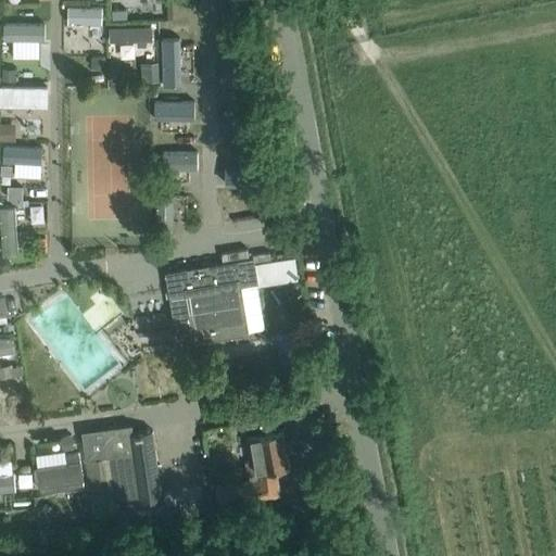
[(111,24),(112,2),(75,1),(74,22),(111,24)]
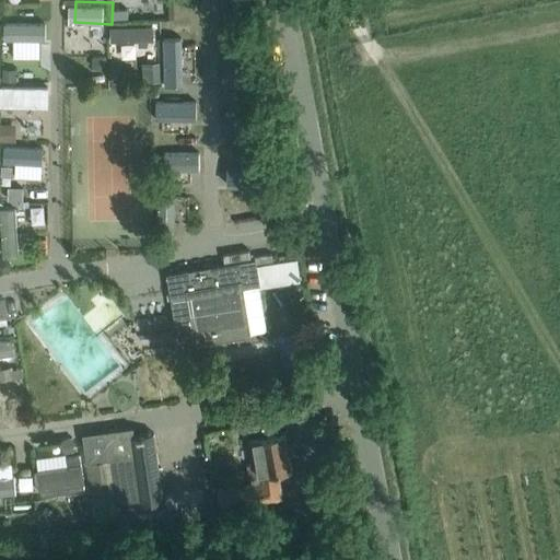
[(48,33),(47,12),(13,13),(13,34),(48,33)]
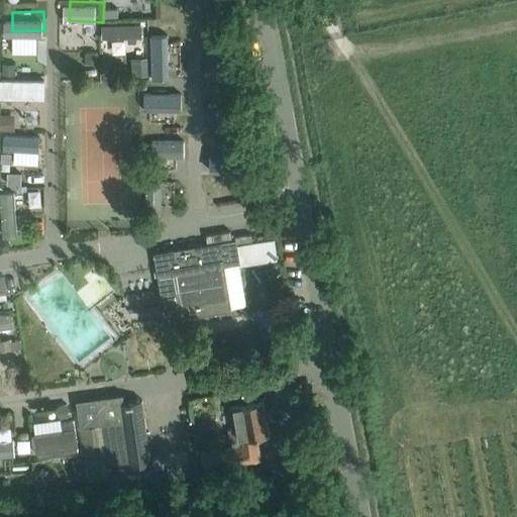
[(112,27),(113,55),(141,55),(140,27),(112,27)]
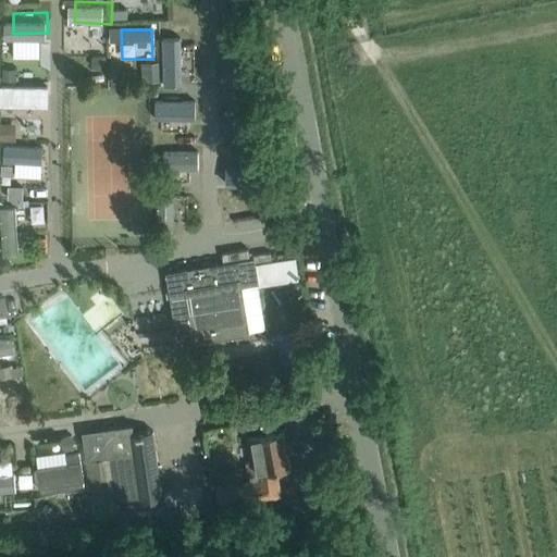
[(190,51),(172,50),(171,88),(188,88),(190,51)]
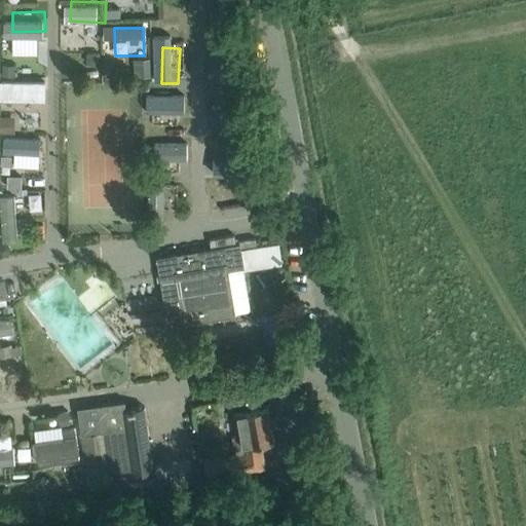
[(13,63),(44,64),(45,49),(13,48),(13,63)]
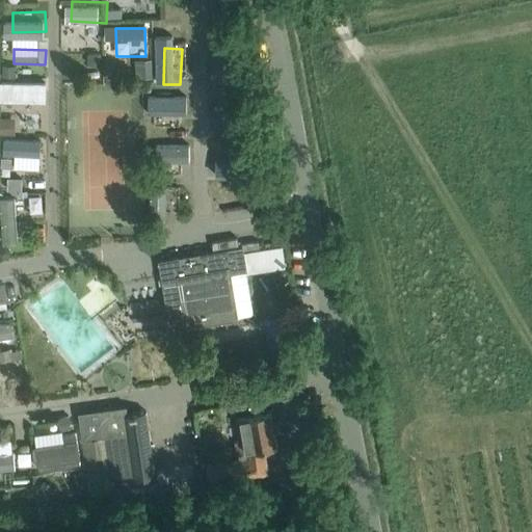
[(246,85),(246,59),(218,59),(218,85),(246,85)]
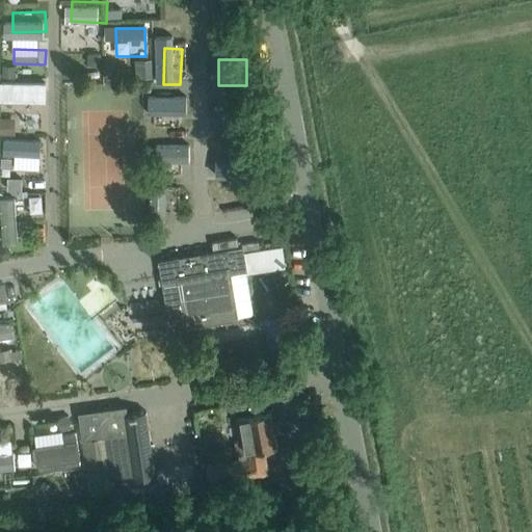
[(12,97),(12,113),(25,113),(25,131),(45,131),(46,98),(12,97)]
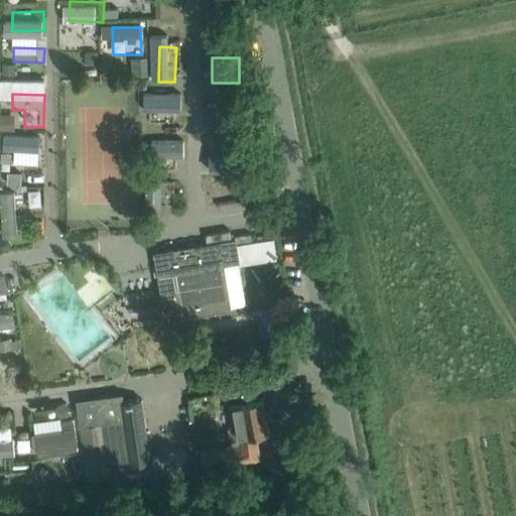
[(154,113),(183,114),(183,97),(154,96),(154,113)]
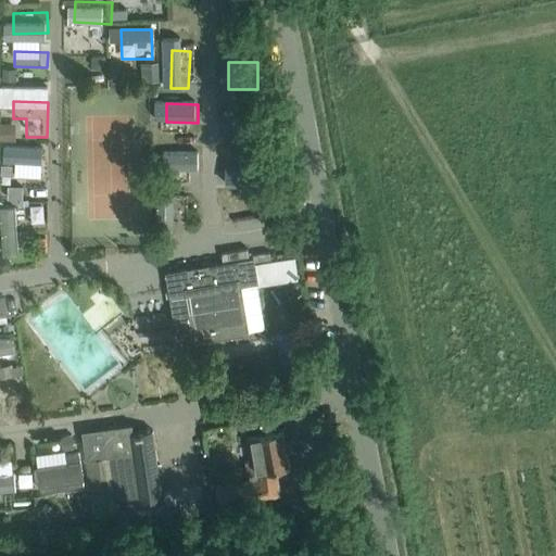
[(254,148),(254,125),(227,126),(227,149),(254,148)]
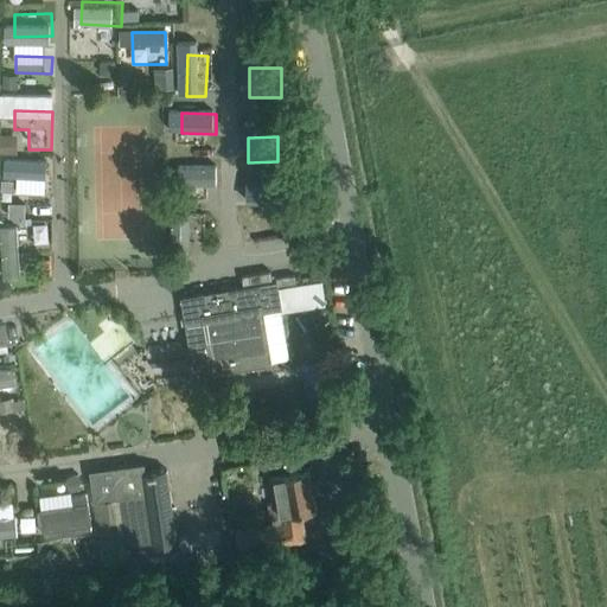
[(10,158),(25,157),(24,139),(8,140),(10,158)]
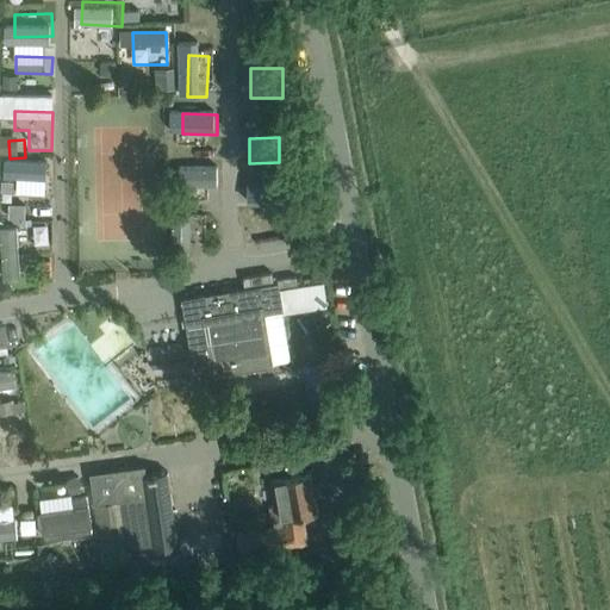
[(55,179),(55,163),(12,163),(12,180),(55,179)]
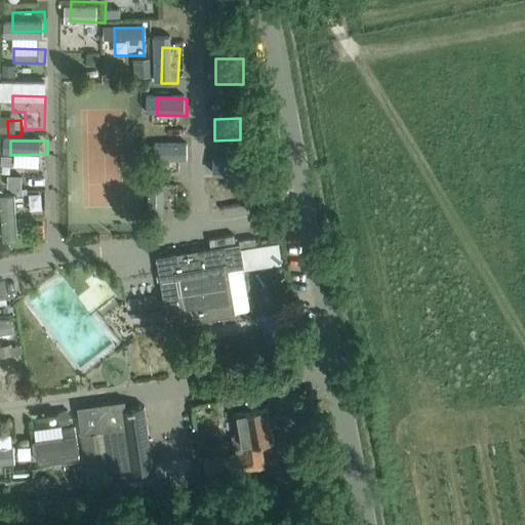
[(160,147),(159,163),(191,164),(192,148),(160,147)]
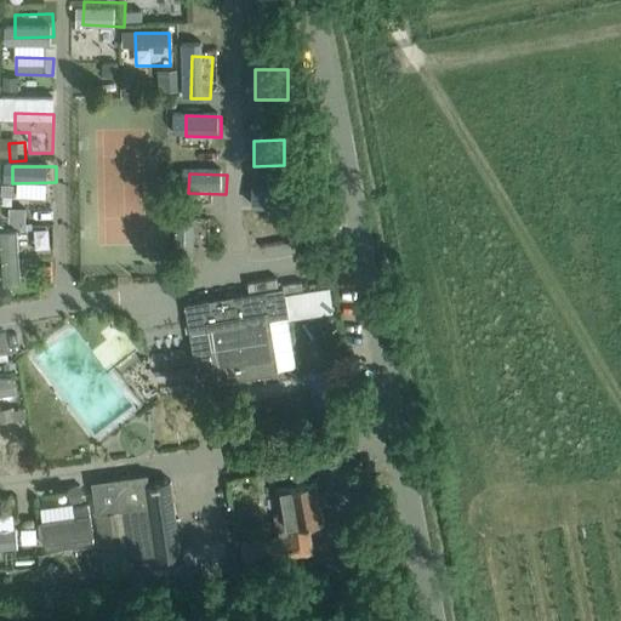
[(30,199),(56,200),(56,184),(30,184),(30,199)]
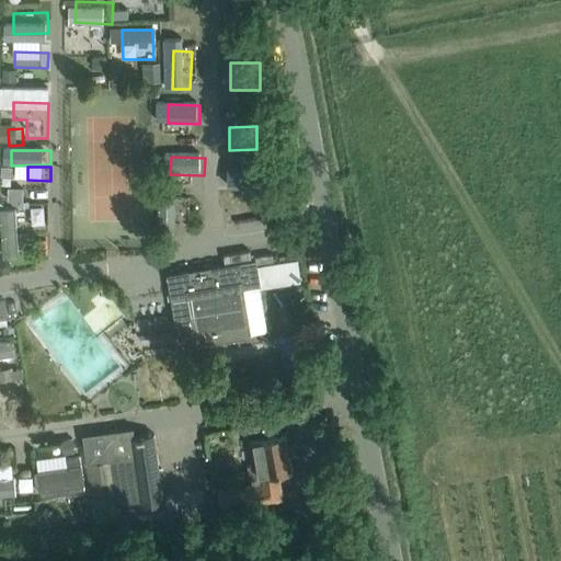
[(272,178),(227,179),(227,194),(273,193),(272,178)]
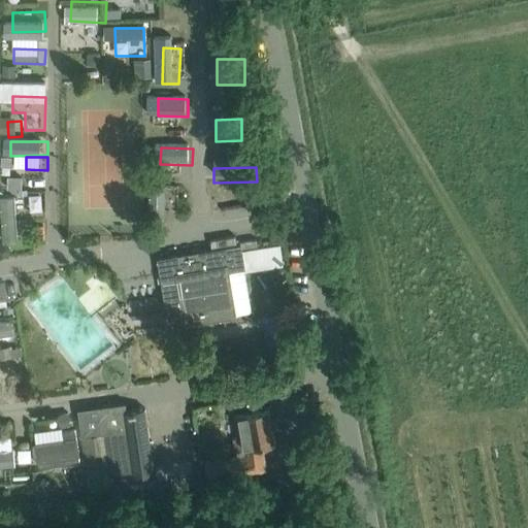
[(7,210),(48,212),(50,197),(7,195),(7,210)]
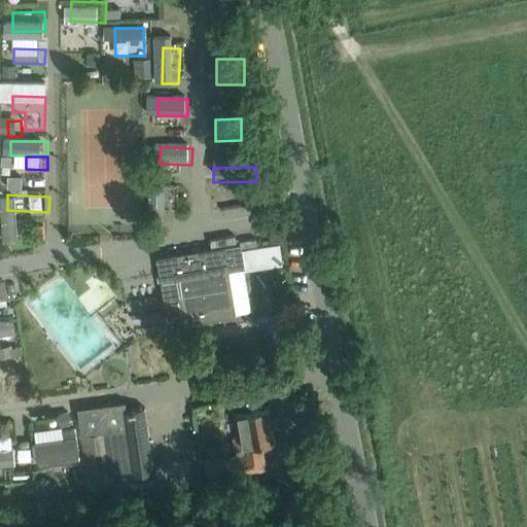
[(188,196),(155,195),(154,212),(188,213),(188,196)]
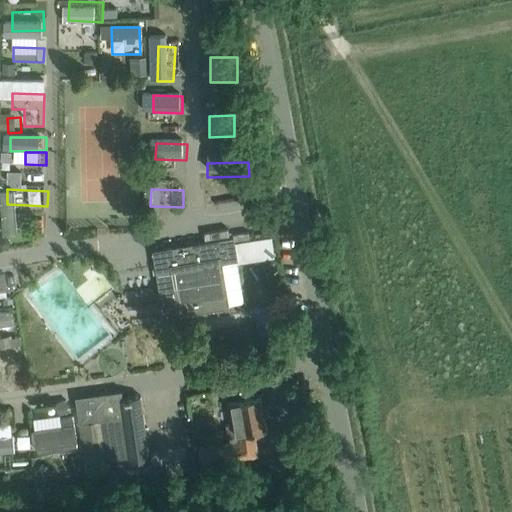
[(154,251),(154,253),(161,296),(175,294),(176,298),(172,299),(174,311),(178,310),(178,314),(228,305),(221,261),(236,259),(233,237),(154,251)]
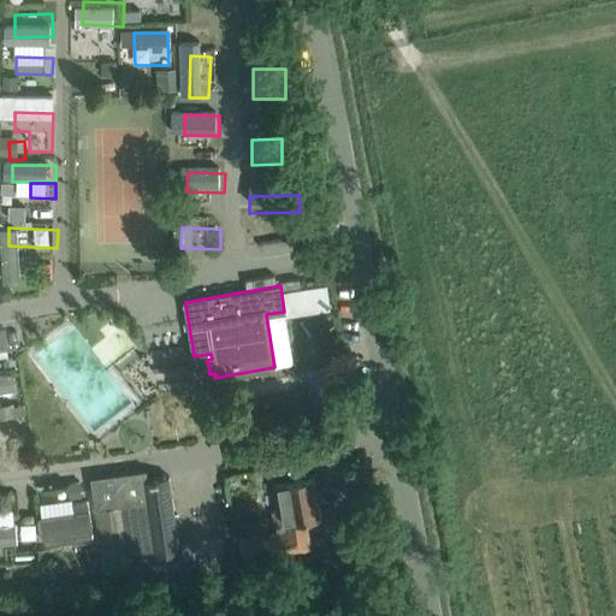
[(0,391),(15,390),(12,373),(0,374),(0,391)]
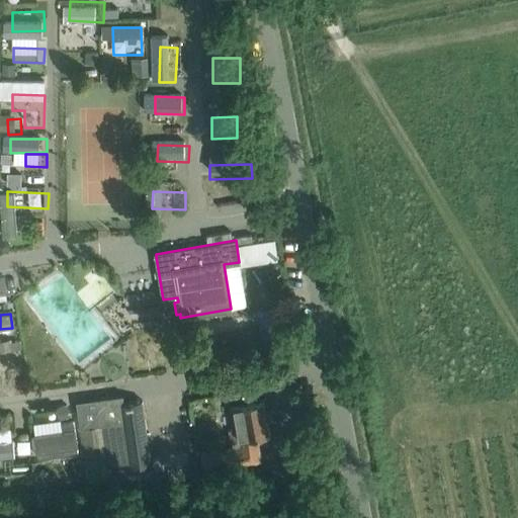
[(151,463),(142,402),(142,400),(121,403),(121,397),(77,404),(87,482),(107,479),(106,469),(151,463)]
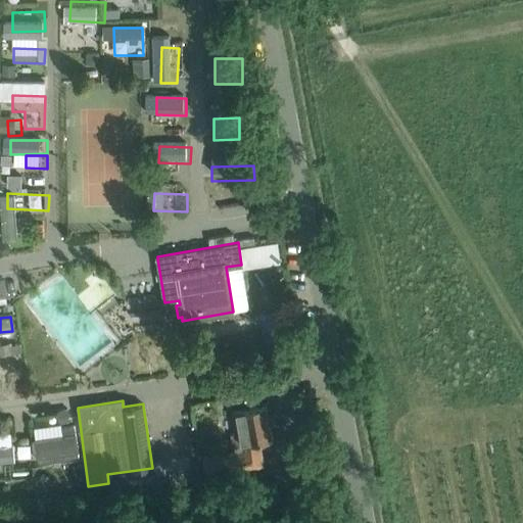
[(257,439),(272,437),(267,406),(232,411),(236,432),(231,433),(234,454),(194,460),(196,476),(237,469),(263,464),(257,439)]
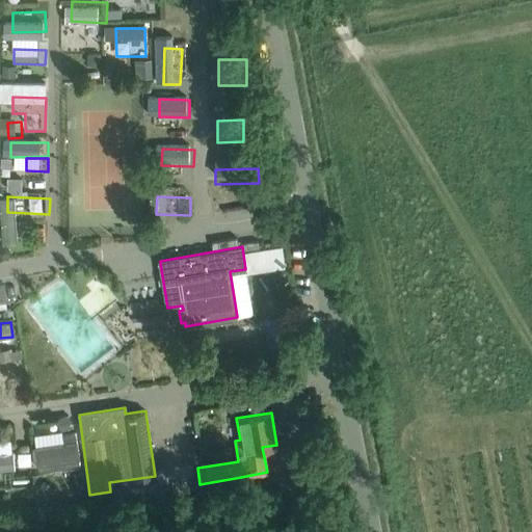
[(38,466),(40,471),(80,464),(76,432),(62,434),(63,443),(33,447),(36,467),(38,466)]
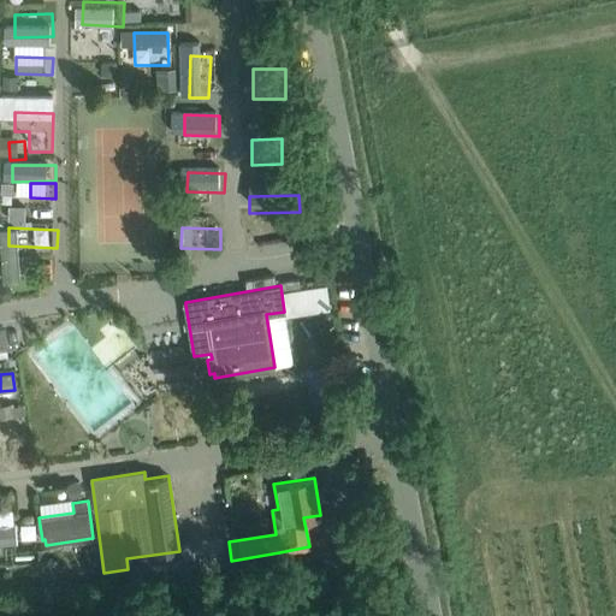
[(0,525),(0,544),(17,544),(15,525),(0,525)]
